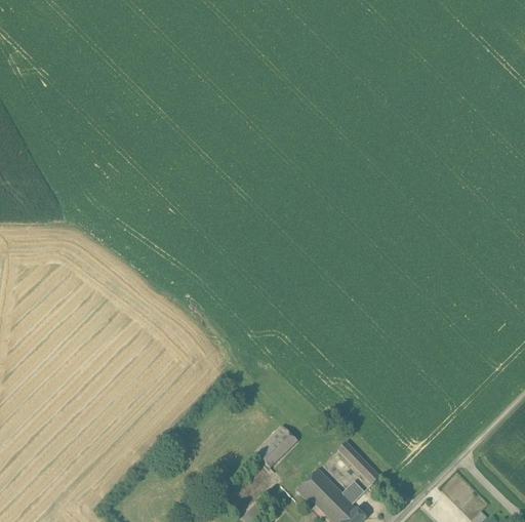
[(282,424),(254,451),(261,458),(263,458),(270,466),(296,439),(282,424)]
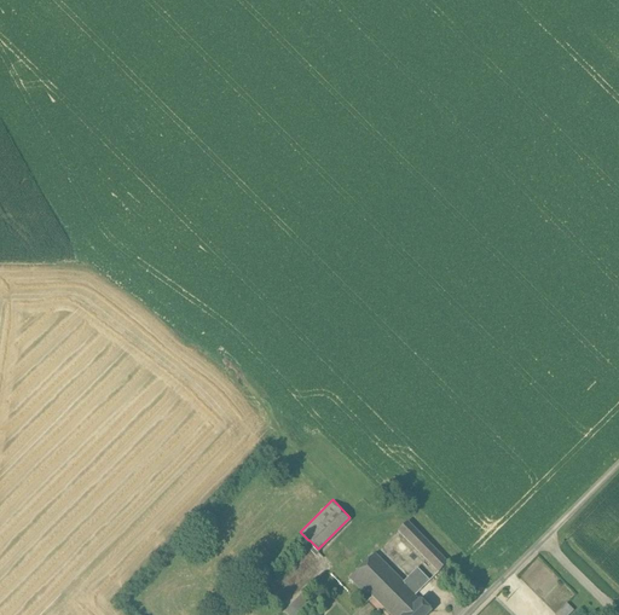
[(449,561),(408,520),(398,529),(439,570),(449,561)]
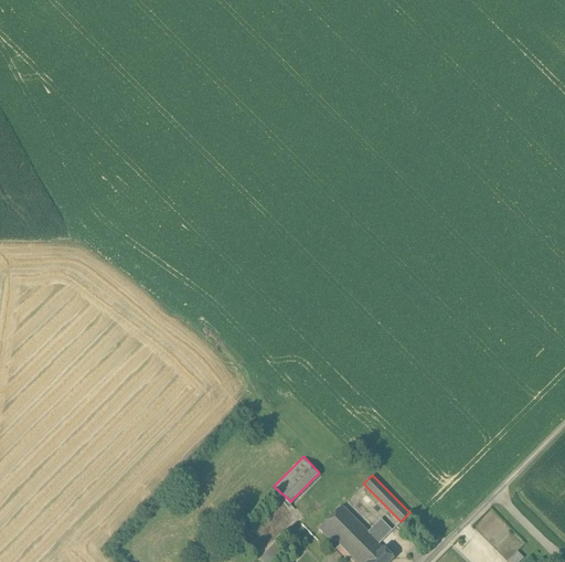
[(360,561),(368,561),(384,547),(380,542),(368,530),(369,529),(342,504),(319,526),(333,540),(337,538),(360,561)]
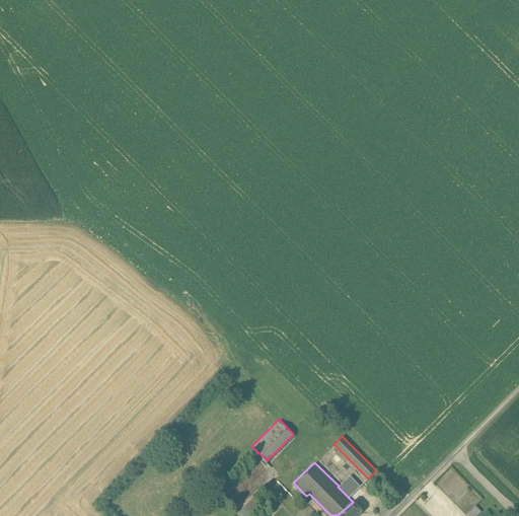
[(339,486),(338,487),(349,498),(361,486),(350,474),(339,486)]
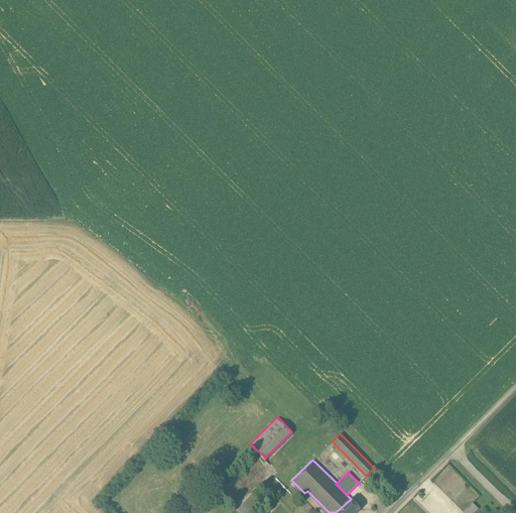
[(251,495),(238,508),(243,512),(244,512),(256,501),(251,495)]
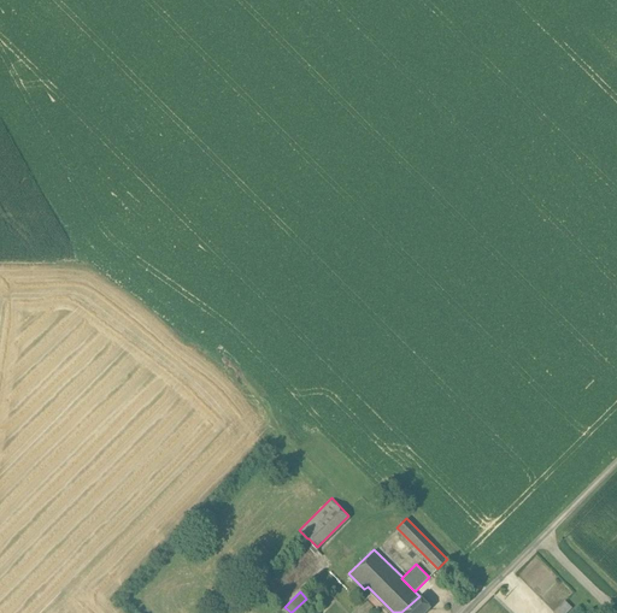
[(419,596),(401,612),(424,612),(432,607),(419,596)]
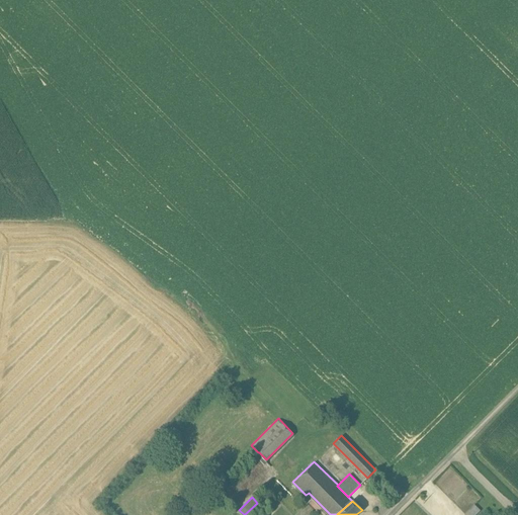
[(475,503),(465,513),(466,514),(475,514),(481,509),(475,503)]
